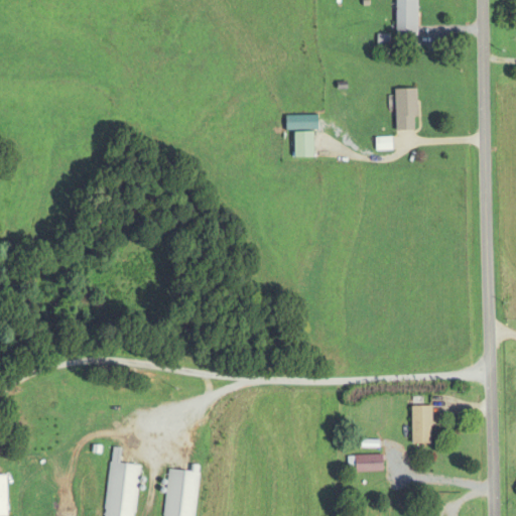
[(416,0),(394,0),(395,35),(417,35),(416,0)]
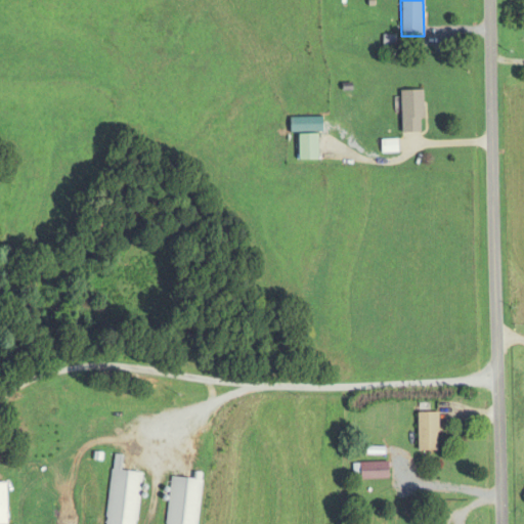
[(423,133),(423,91),(401,91),(401,133),(423,133)]
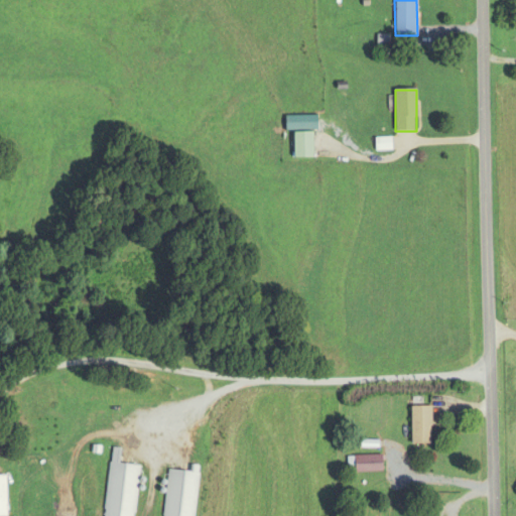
[(313,158),(313,132),(293,132),(293,158),(313,158)]
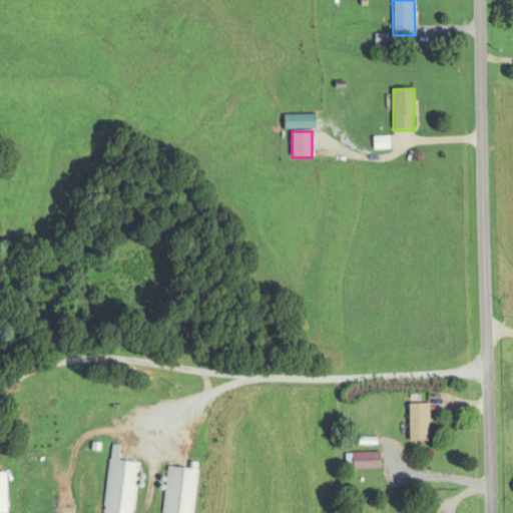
[(409,443),(429,443),(429,404),(409,404),(409,443)]
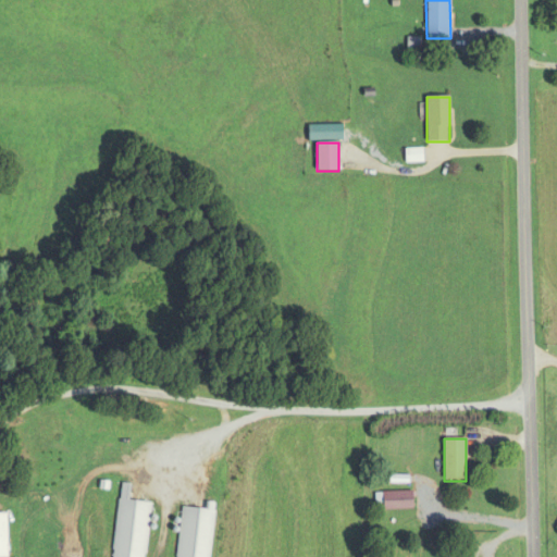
[(413,493),(374,493),(374,510),(413,510),(413,493)]
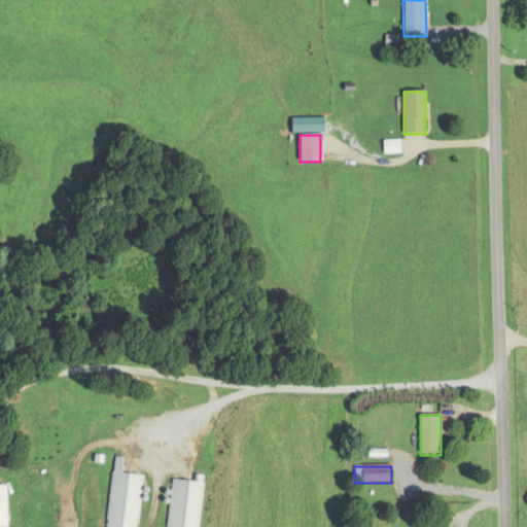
[(103,526),(133,526),(138,476),(108,472),(103,526)]
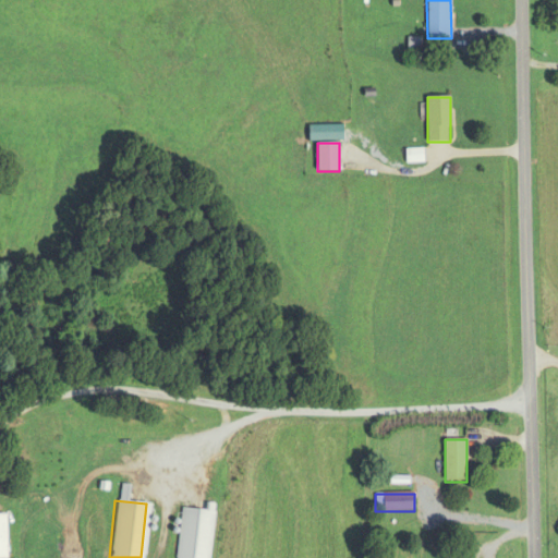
[(206,557),(213,509),(180,506),(174,557),(206,557)]
